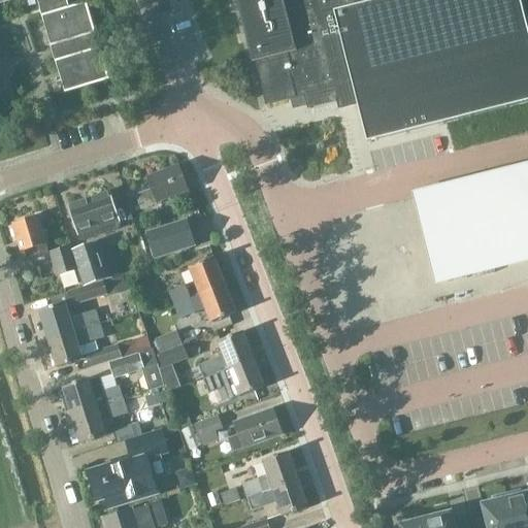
[(36,0),(39,8),(41,8),(67,93),(108,80),(99,47),(98,48),(94,33),(95,33),(86,3),(68,8),(65,0),(0,0),(0,4),(14,0),(36,0)]
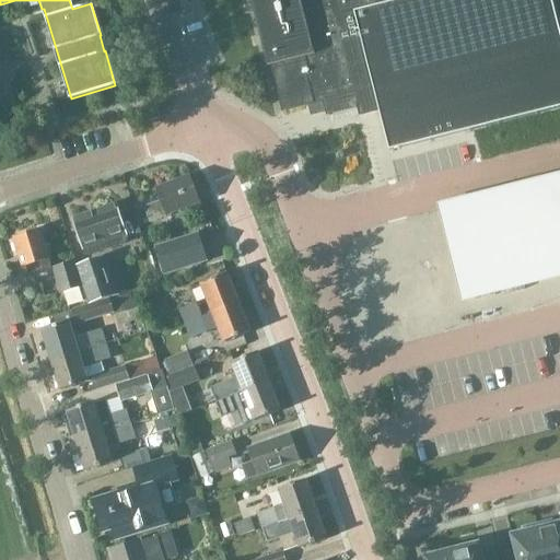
[(251,0),(252,3),(251,3),(267,67),(270,66),(281,113),(304,106),(312,104),(314,114),(324,112),(325,116),(357,108),(359,116),(378,111),(388,152),(474,131),(559,108),(559,34),(551,0),(251,0)]
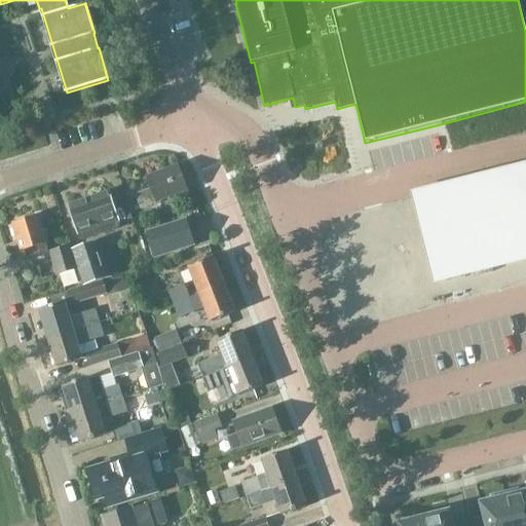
[(139,208),(186,190),(177,165),(145,178),(149,189),(135,195),(139,208)]
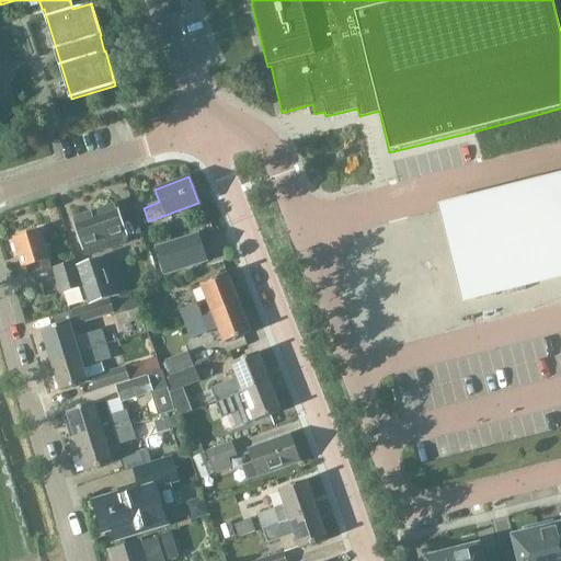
[(560,178),(444,208),(455,250),(466,294),(550,272),(551,276),(557,275),(556,271),(560,268),(560,178)]
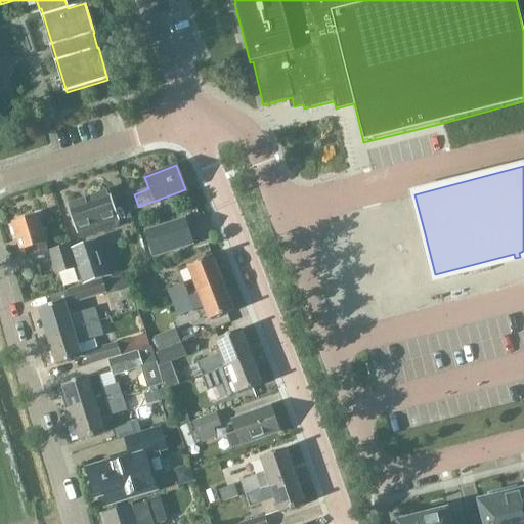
[(68,205),(77,233),(79,237),(83,239),(117,228),(119,223),(118,219),(107,191),(68,205)]
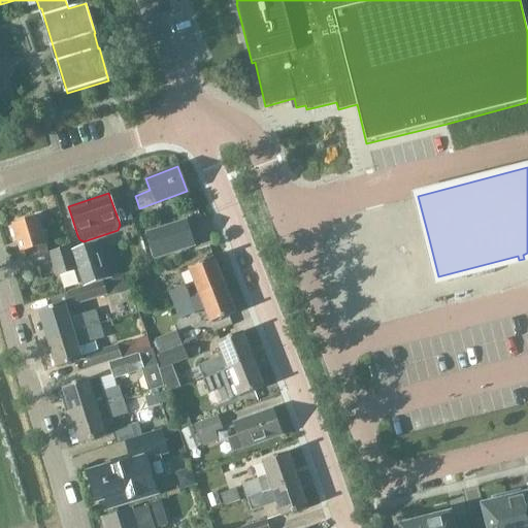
[(26,259),(27,262),(48,256),(45,245),(46,245),(38,218),(12,225),(21,254),(19,255),(21,260),(26,259)]
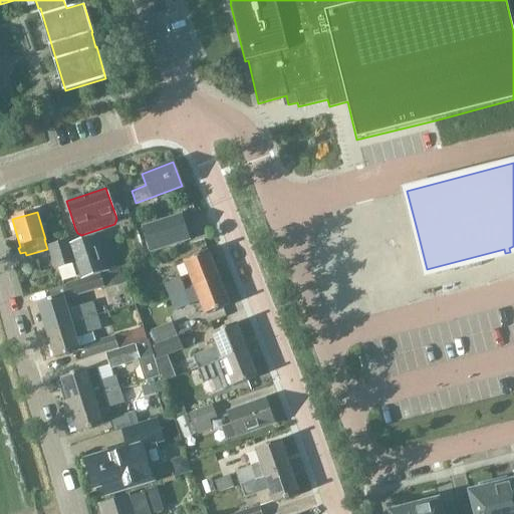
[(151,252),(189,240),(181,215),(143,228),(151,252)]
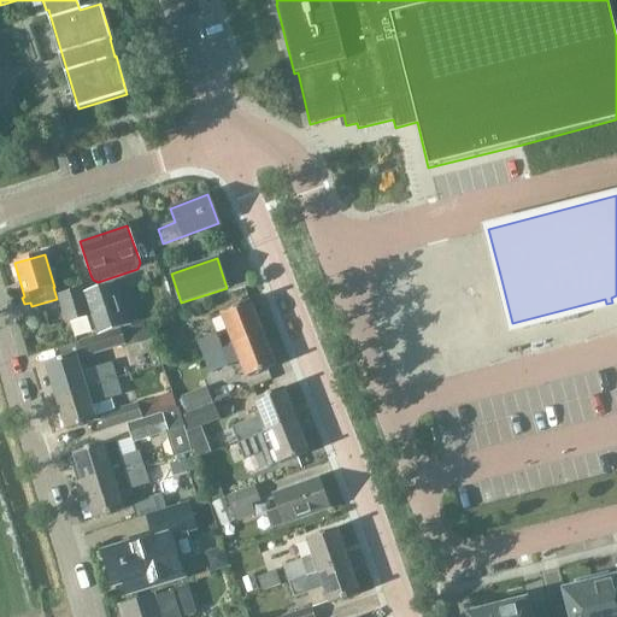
[(113,283),(109,285),(84,293),(92,316),(98,335),(128,325),(113,283)]
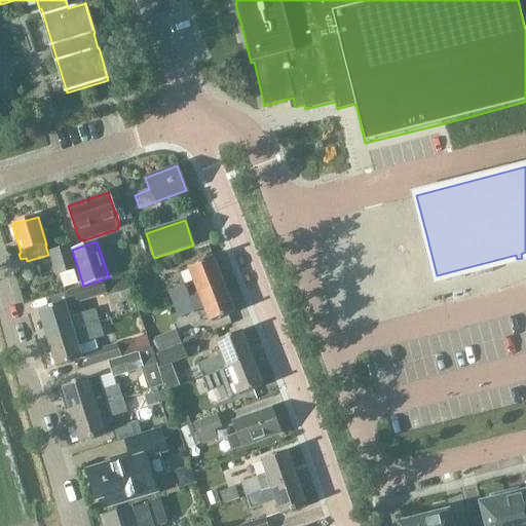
[(72,250),(70,245),(48,252),(55,275),(78,269),(72,250)]
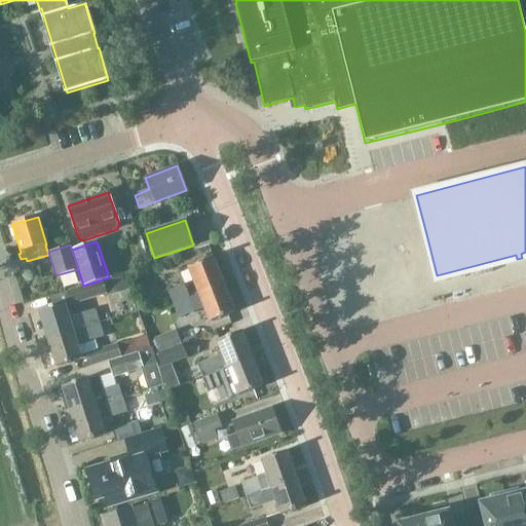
[(189,267),(199,294),(199,295),(224,286),(214,258),(189,267)]
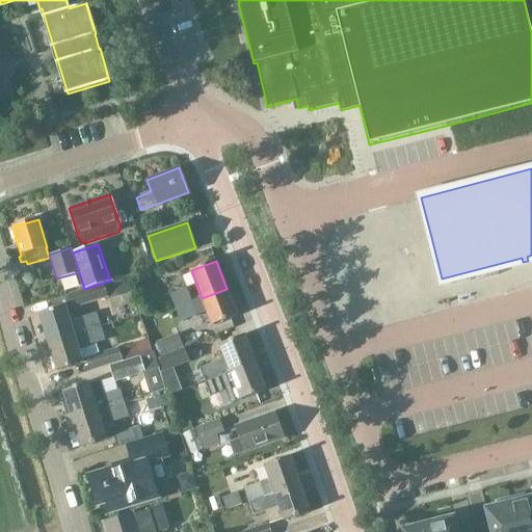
[(104,285),(107,296),(109,300),(129,294),(124,280),(104,285)]
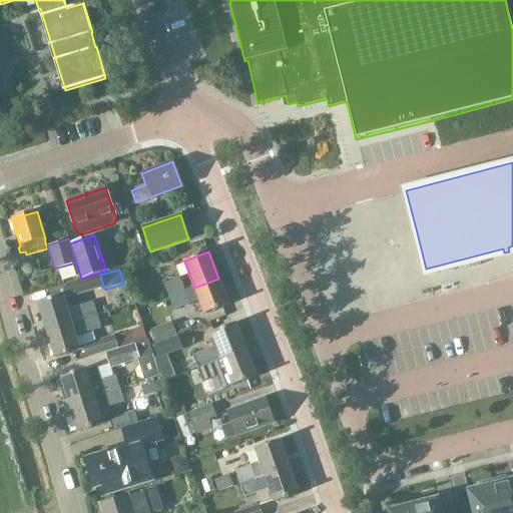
[(68,310),(68,308),(65,298),(70,297),(103,286),(99,274),(66,285),(53,289),(57,298),(39,304),(47,331),(98,315),(94,302),(68,310)]
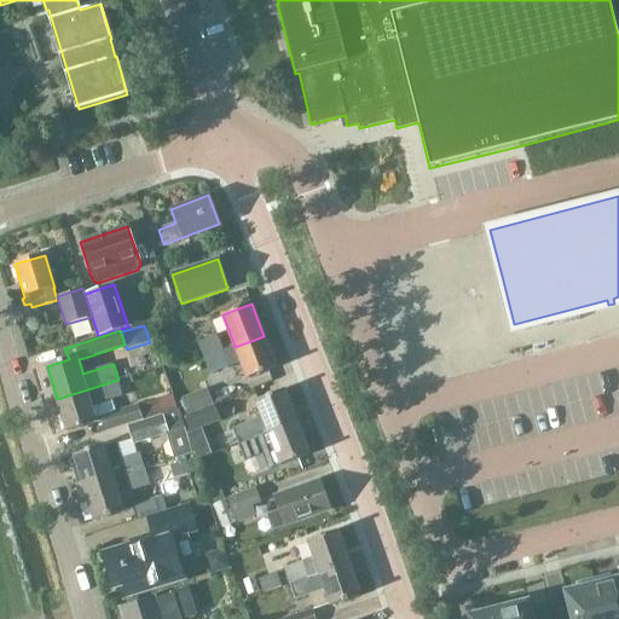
[(203,358),(206,358),(223,351),(217,336),(197,343),(203,358)]
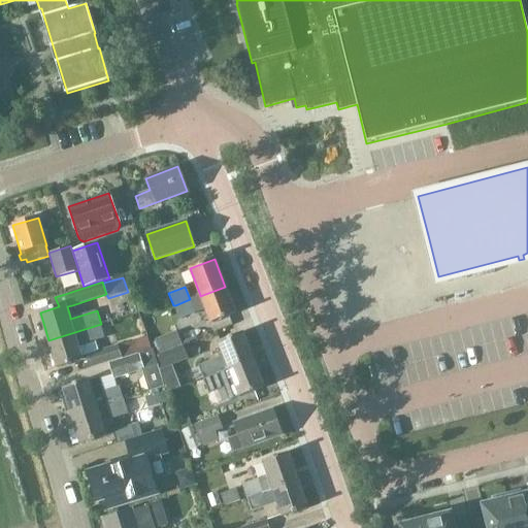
[(236,315),(225,287),(200,296),(200,295),(192,299),(175,305),(179,319),(205,310),(210,324),(236,315)]
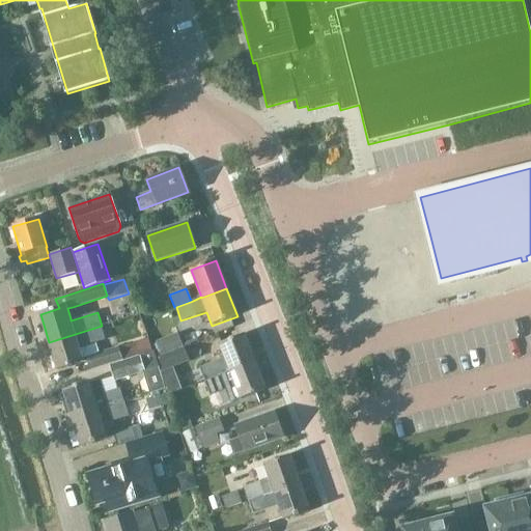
[(106,339),(102,326),(49,342),(58,369),(68,366),(70,367),(73,366),(73,365),(83,362),(79,347),(106,339)]
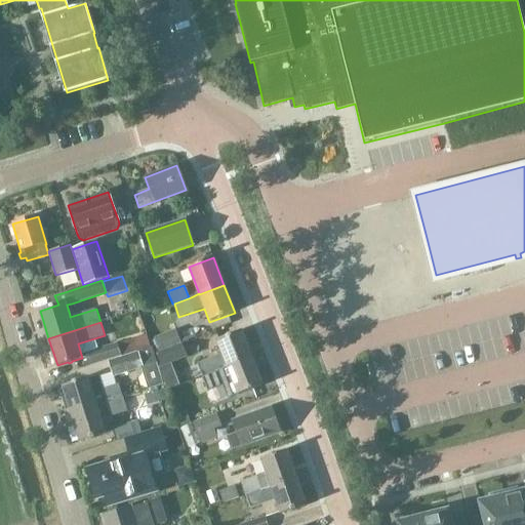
[(159,351),(180,342),(175,330),(154,338),(159,351)]
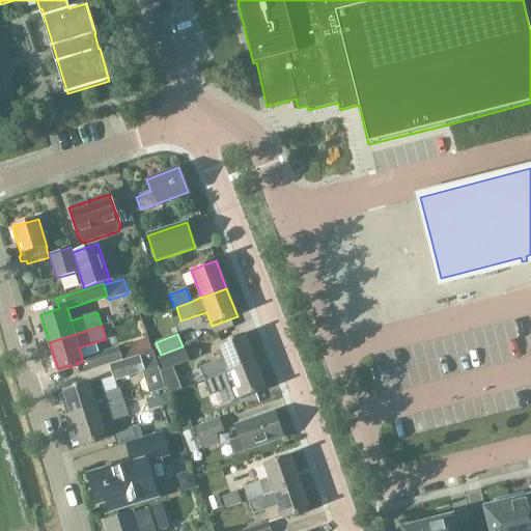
[(204,382),(232,371),(255,362),(245,334),(221,343),(219,344),(224,359),(199,369),(204,382)]
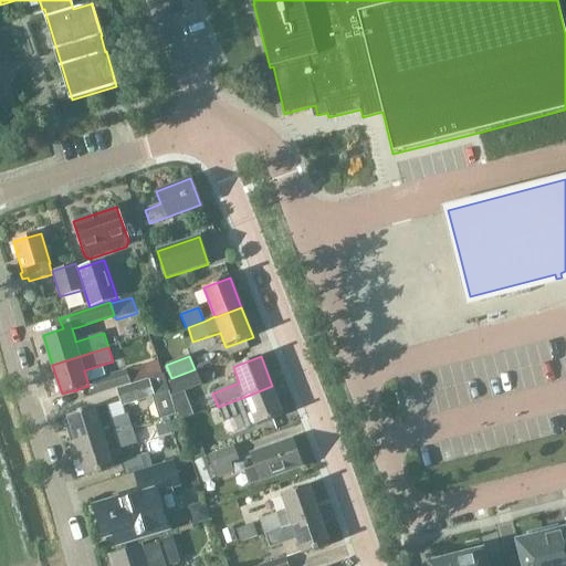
[(130,384),(126,370),(92,381),(96,395),(130,384)]
